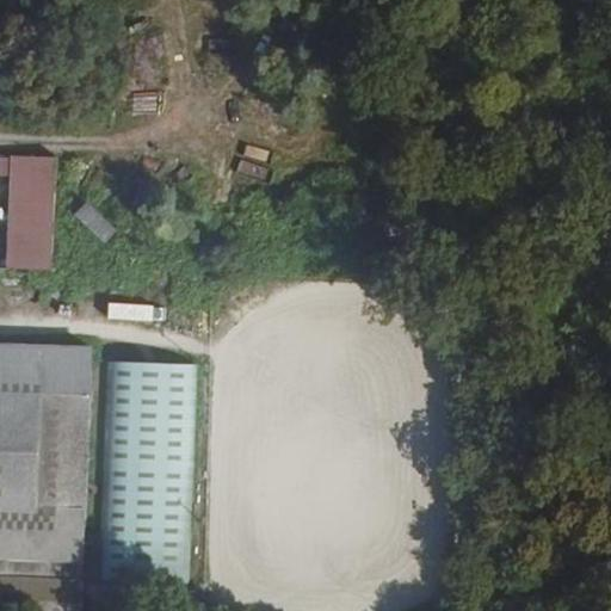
[(57,158),(13,156),(12,222),(55,223),(57,158)]
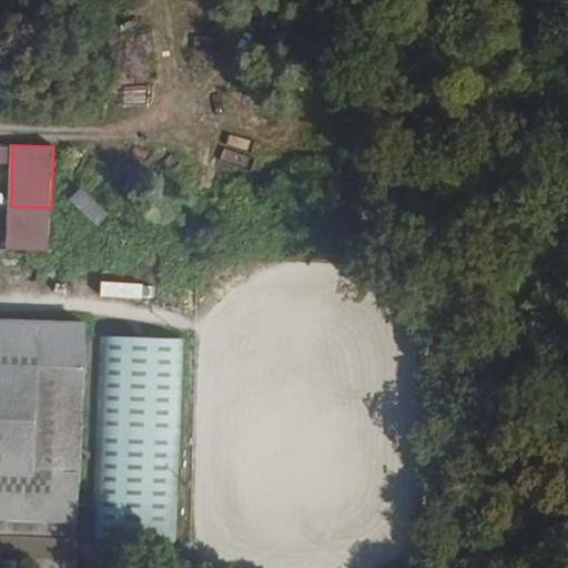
[(77,189),(67,202),(97,224),(107,211),(77,189)]
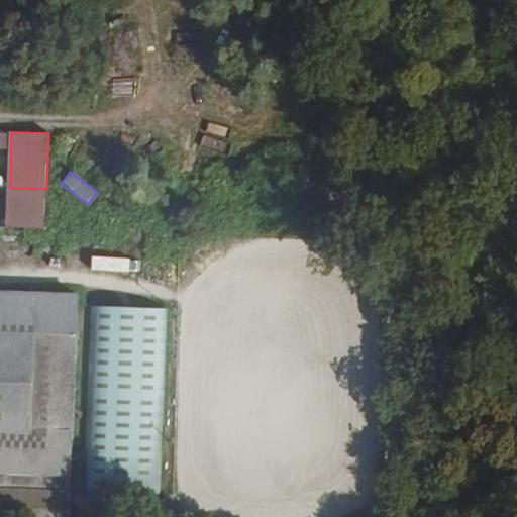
[(0,290),(0,488),(72,491),(80,293),(0,290)]
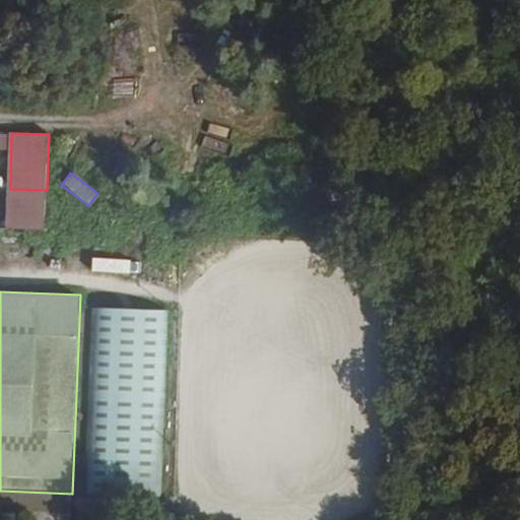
[(163,498),(170,311),(93,308),(84,494),(163,498)]
